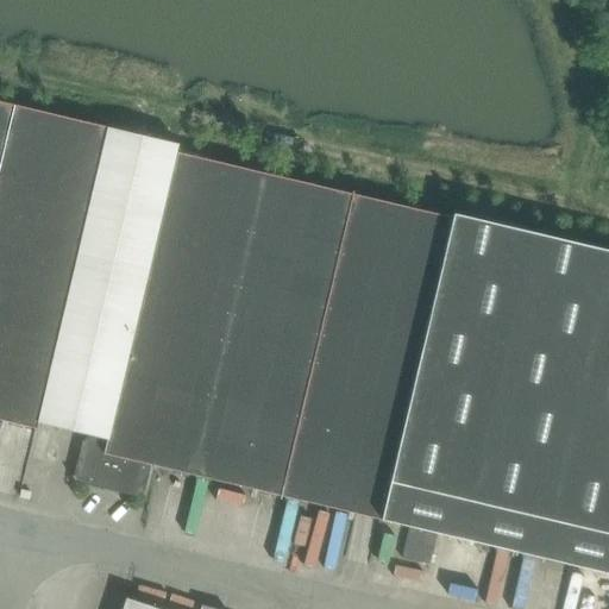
[(452,218),(175,152),(177,144),(0,101),(0,420),(37,429),(38,422),(107,439),(106,441),(89,438),(83,443),(75,475),(80,482),(137,496),(143,491),(149,465),(381,520),(452,218)]
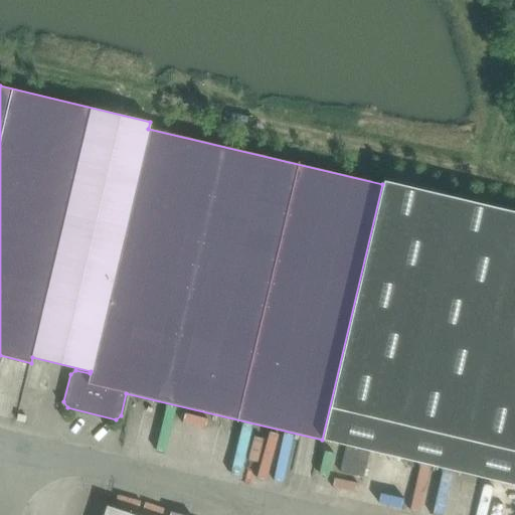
[(514,485),(514,211),(382,181),(382,184),(322,440),(346,445),(340,472),(363,477),(369,451),(514,485)]
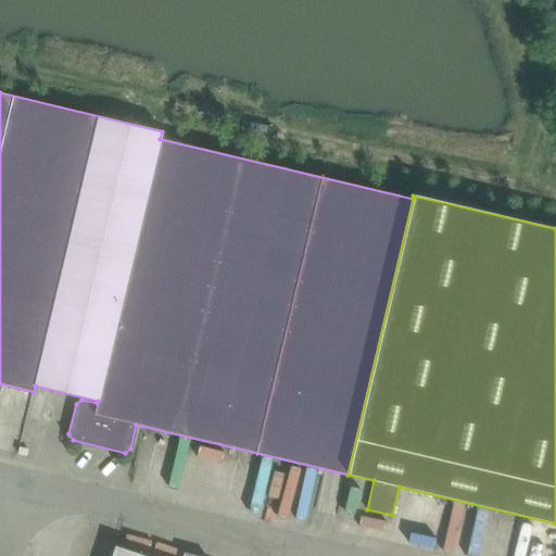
[(141,455),(158,458),(163,431),(147,428),(141,455)]
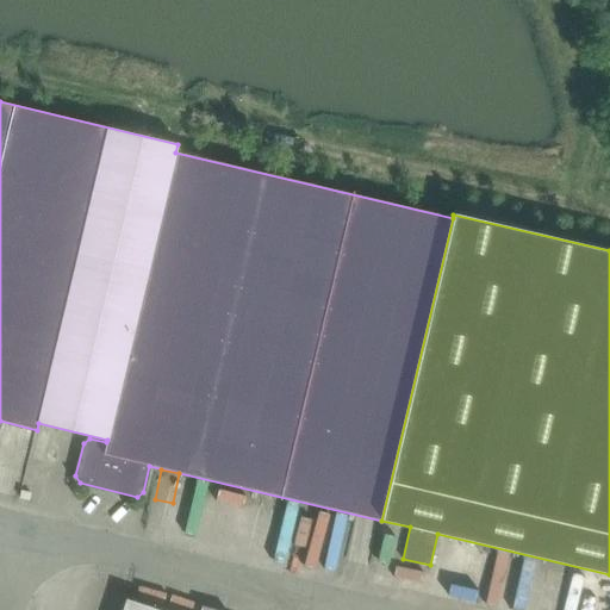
[(290,514),(284,541),(311,547),(316,518),(290,514)]
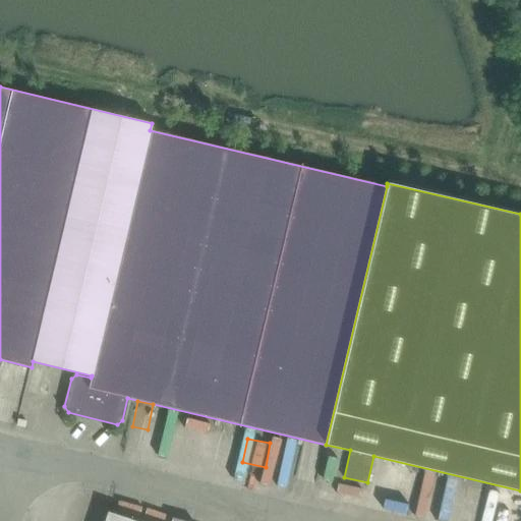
[(502,520),(504,511),(479,507),(476,520),(502,520)]
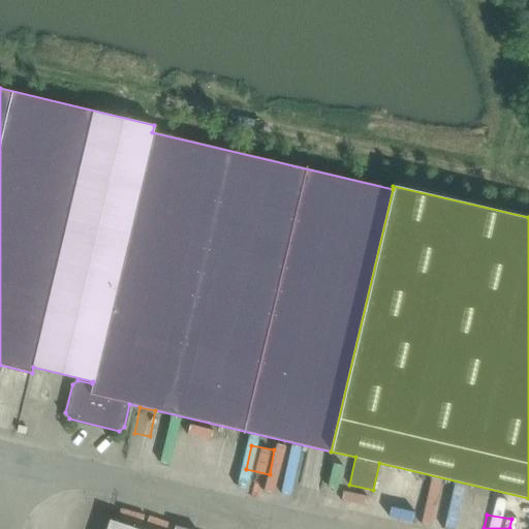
[(137,528),(110,520),(105,528),(137,528)]
